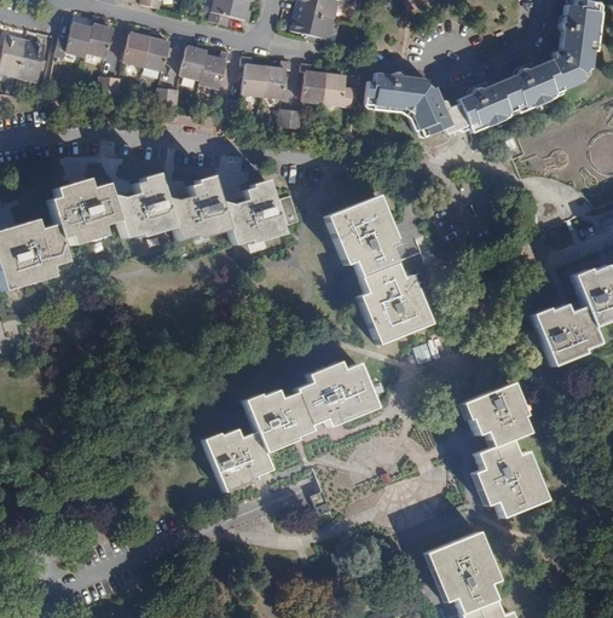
[(219,0),(214,21),(231,24),(233,16),(248,19),(252,10),(254,0),(219,0)]
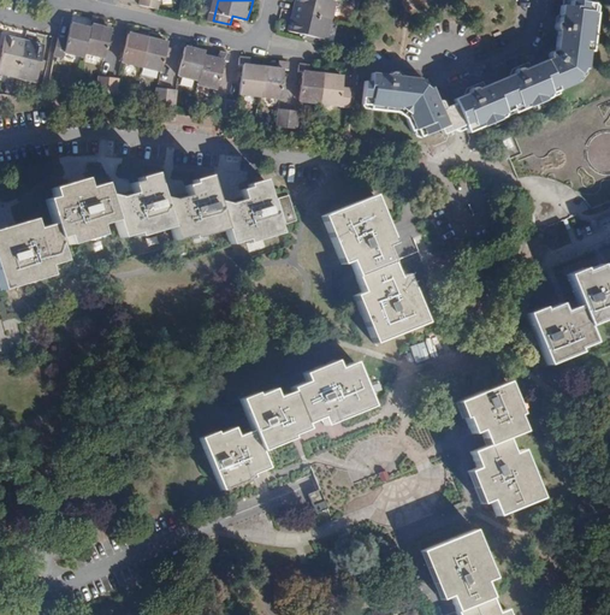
[(301,11),(336,19),(341,0),(301,0),(301,1),(303,3),(301,11)]
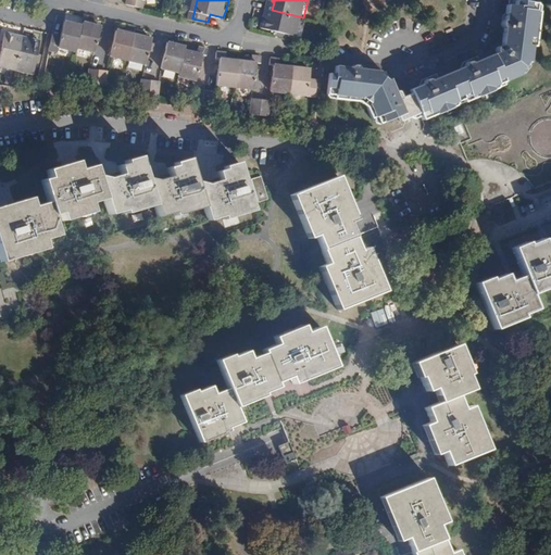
[(424,112),(427,118),(510,84),(509,80),(527,74),(533,65),(536,46),(539,46),(543,11),(540,10),(540,2),(520,1),(520,5),(511,4),(510,19),(506,19),(506,20),(505,22),(506,25),(509,27),(506,45),(504,45),(502,45),(500,47),(500,50),(500,51),(501,53),(484,60),(480,62),(478,58),(470,61),(468,61),(465,64),(466,67),(466,68),(443,78),(439,79),(437,75),(426,79),(425,84),(425,86),(415,90),(416,93),(424,112)]
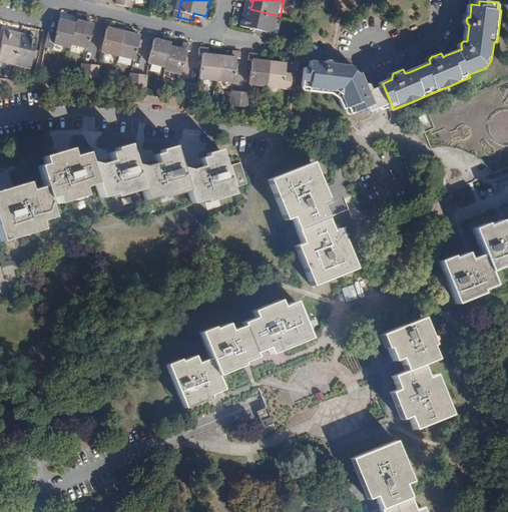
[(276,33),(280,16),(250,9),(248,17),(247,16),(244,25),(258,28),(269,31),(276,33)]
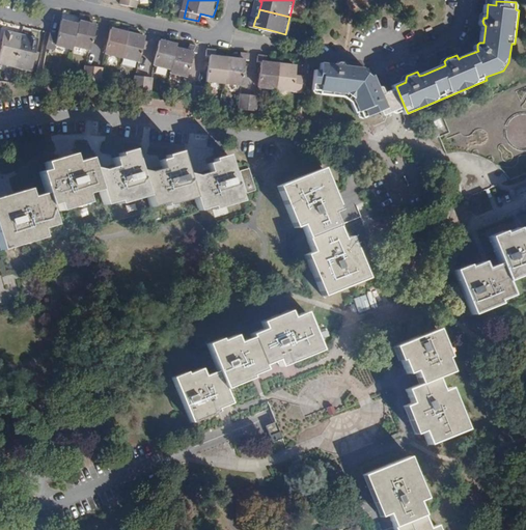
[(62,34),(54,32),(51,47),(59,49),(60,44),(77,48),(78,45),(83,24),(66,20),(62,34)]
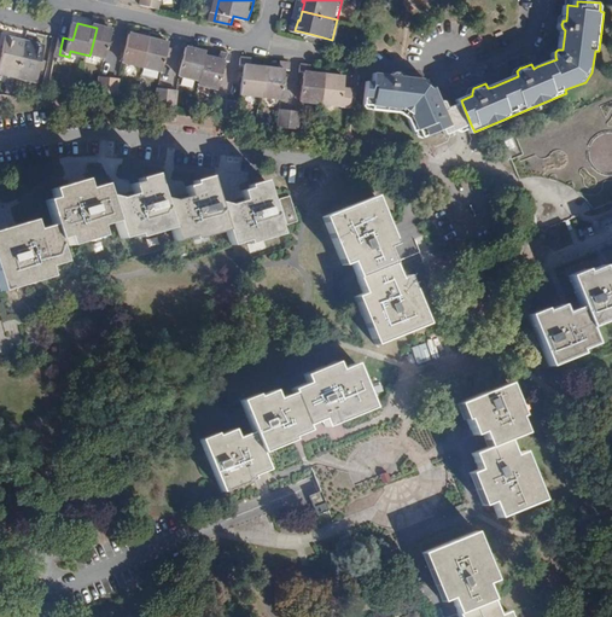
[(97,24),(97,28),(91,52),(110,57),(117,28),(97,24)]
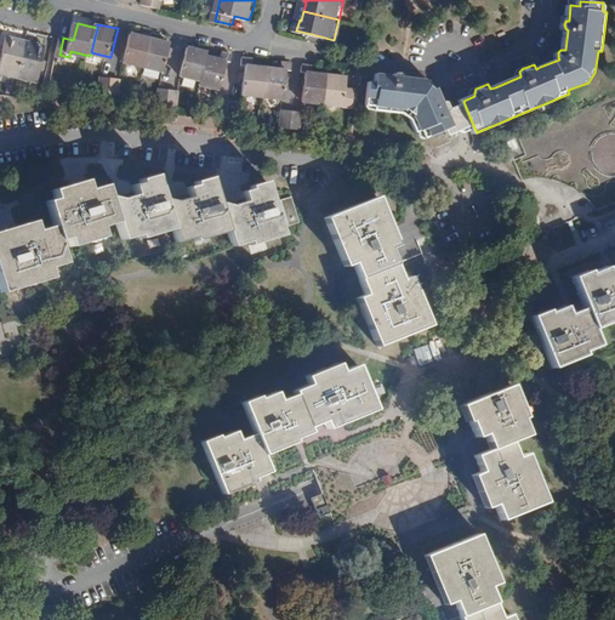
[(154,38),(135,32),(127,62),(148,67),(154,38)]
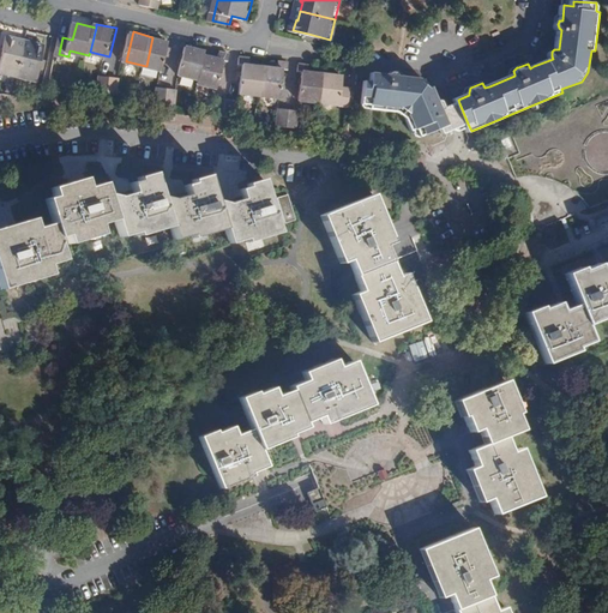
[(22,76),(30,42),(20,40),(20,37),(11,35),(6,49),(4,64),(1,71),(22,76)]
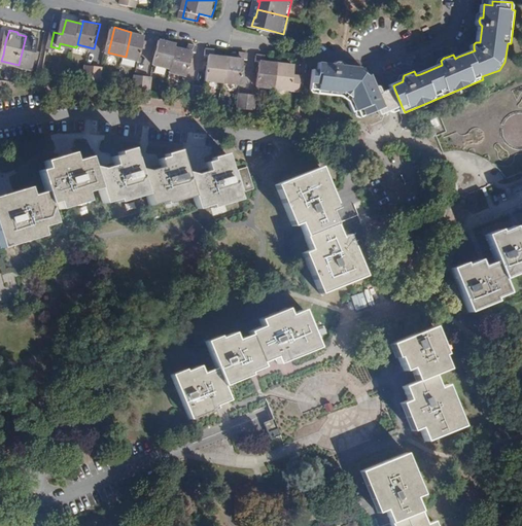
[(148,35),(131,32),(126,57),(128,57),(140,60),(142,61),(145,47),(147,40),(148,35)]
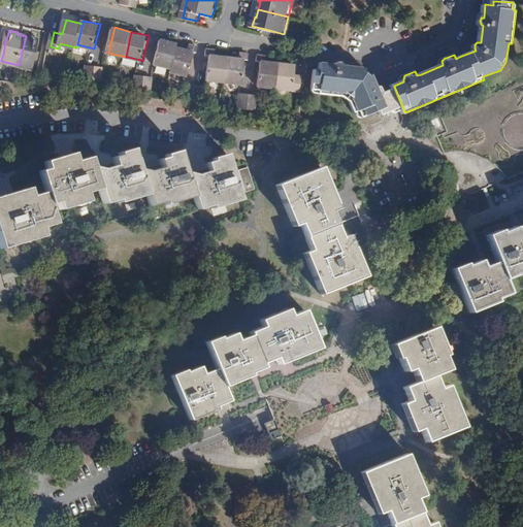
[(32,37),(26,36),(19,65),(34,69),(36,62),(38,51),(41,38),(32,35),(32,37)]
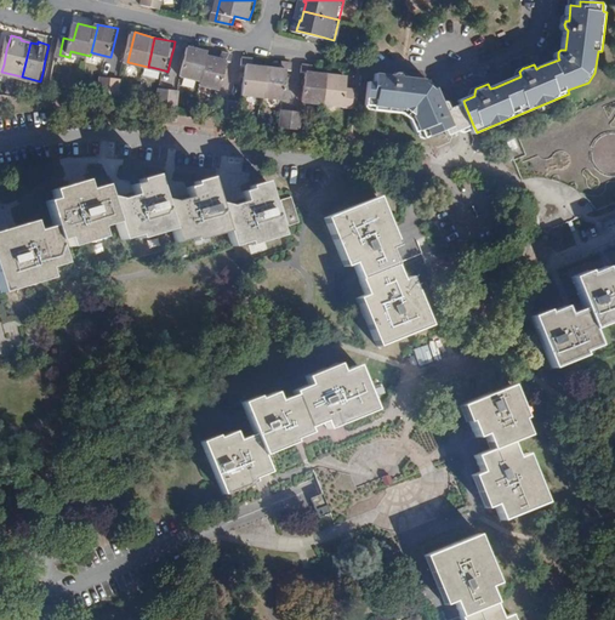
[(211,52),(192,47),(184,75),(205,80),(211,56),(211,52)]
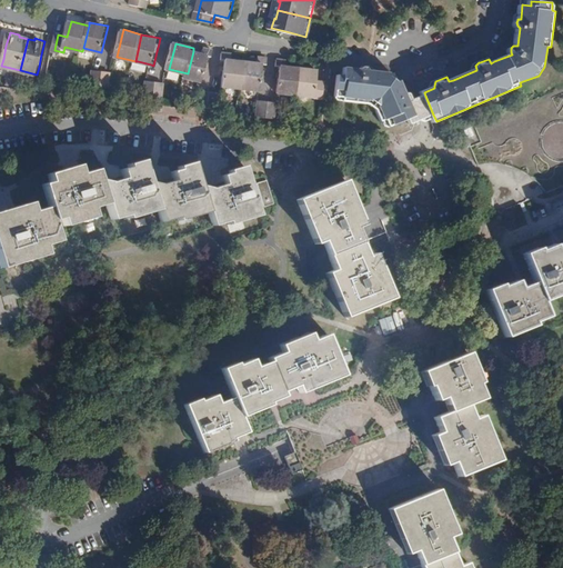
[(187,77),(204,81),(211,56),(215,57),(217,50),(207,48),(205,53),(193,51),(188,73),(187,77)]
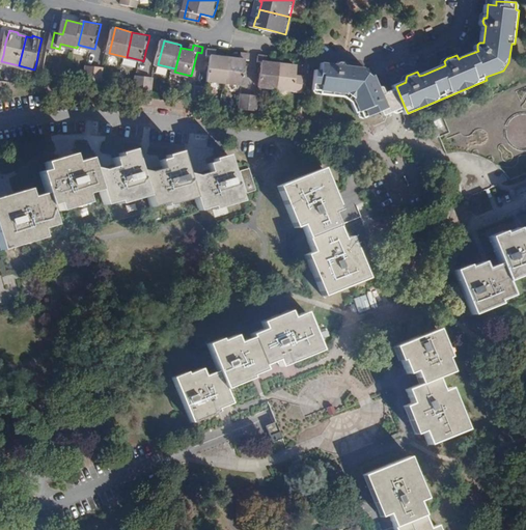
[(228,83),(231,58),(219,56),(219,50),(211,49),(211,55),(214,55),(212,81),(228,83)]
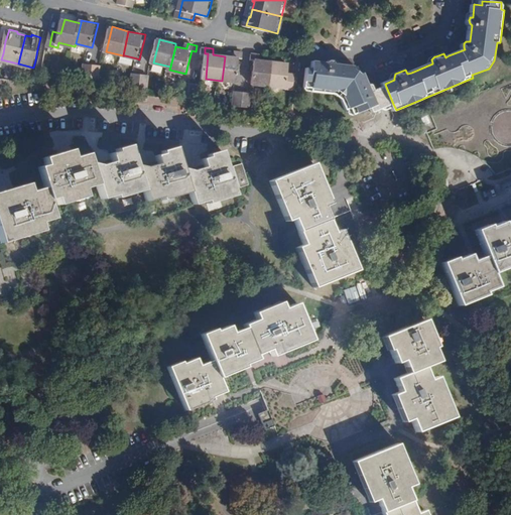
[(246,58),(246,52),(237,51),(237,57),(225,56),(222,81),(239,83),(242,57),(246,58)]
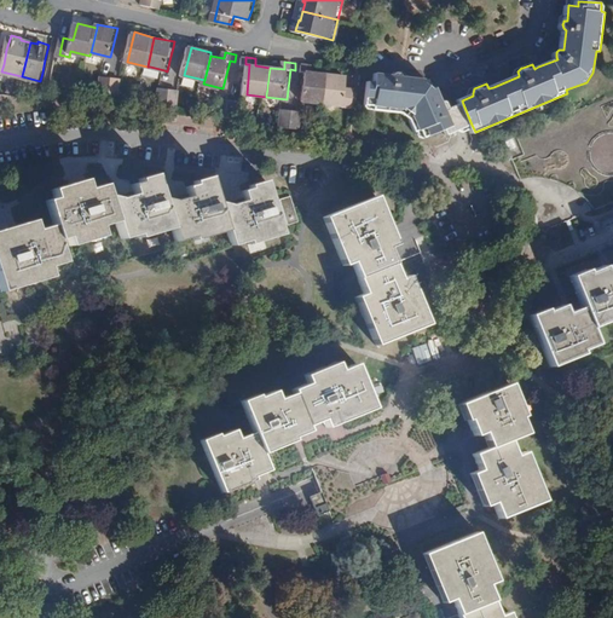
[(306,102),(327,104),(330,74),(314,71),(316,65),(306,64),(305,70),(310,71),(306,102)]
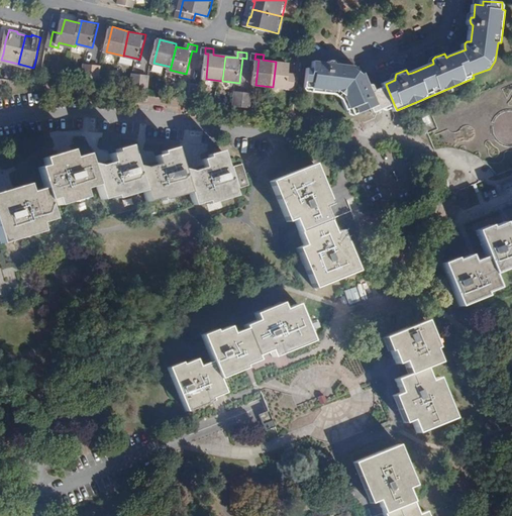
[(137,59),(125,56),(124,62),(136,65),(137,59)]
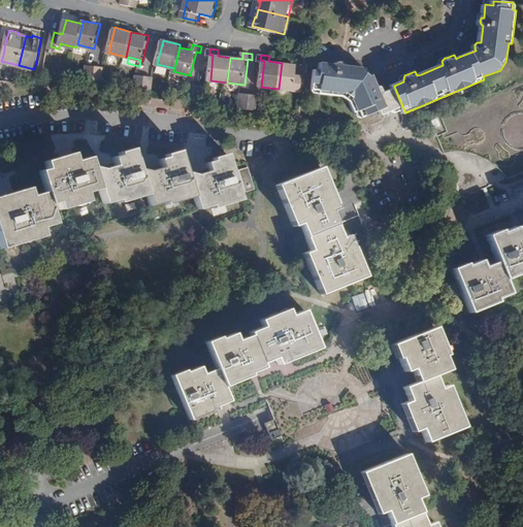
[(385,113),(392,110),(388,101),(389,100),(386,93),(383,94),(374,75),(372,75),(365,69),(365,67),(346,65),(346,64),(345,61),(344,60),(341,59),(339,60),(337,61),(336,64),(324,63),(324,70),(318,69),(317,89),(323,89),(323,93),(347,96),(350,91),(356,97),(354,101),(358,111),(362,109),(365,117),(383,109),(385,113)]
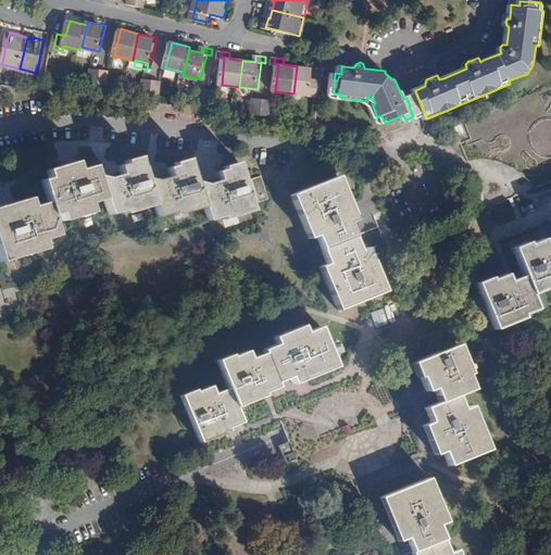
[(293,93),(320,96),(322,79),(313,78),(314,68),(297,66),(293,93)]
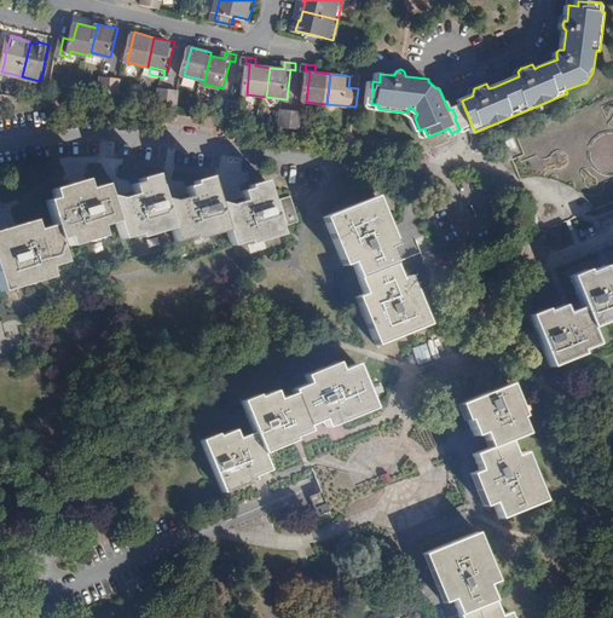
[(105,75),(104,93),(113,94),(115,76),(105,75)]
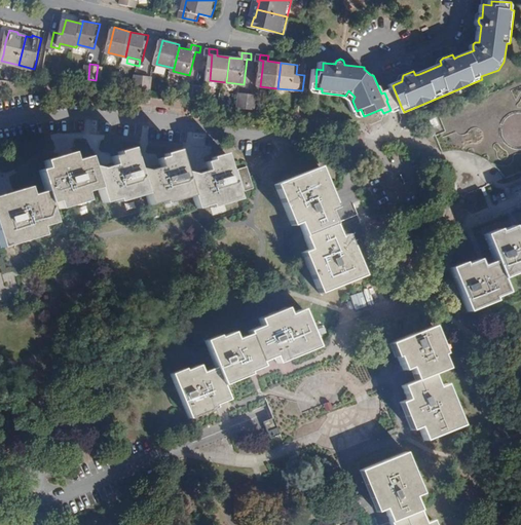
[(98,65),(96,80),(104,81),(105,66),(98,65)]
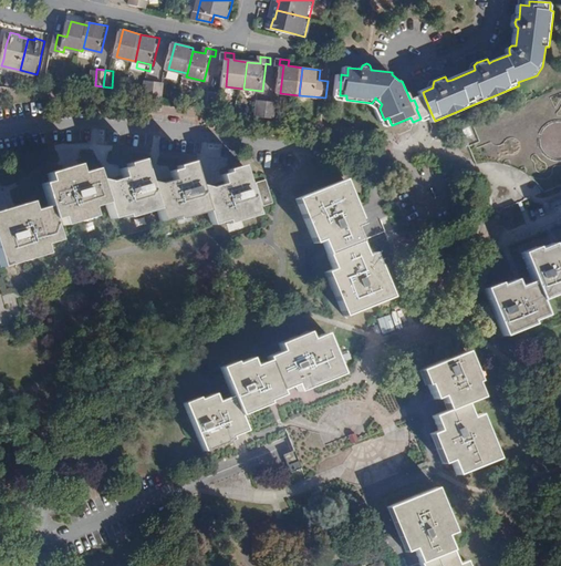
[(149,80),(147,95),(156,96),(158,81),(149,80)]
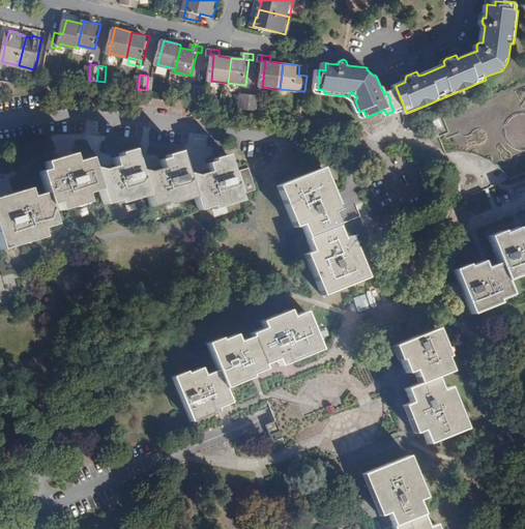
[(146,90),(153,91),(155,77),(148,76),(146,90)]
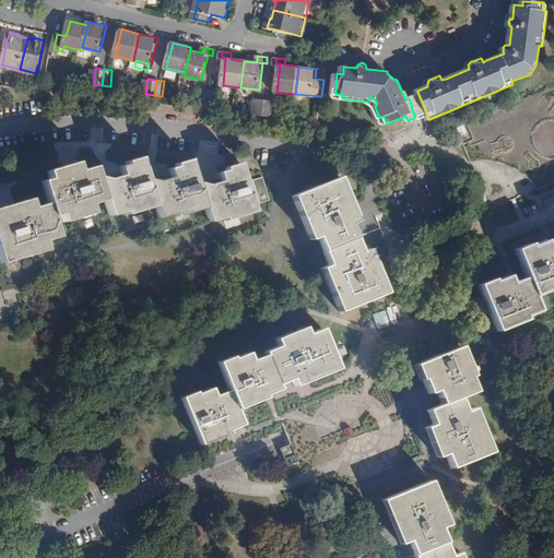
[(513,84),(429,119),(429,120),(514,85),(513,84)]
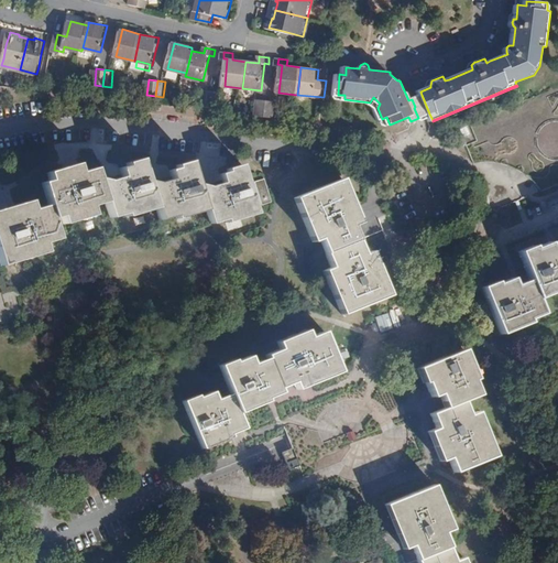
[(200,105),(209,106),(211,90),(203,89),(200,105)]
